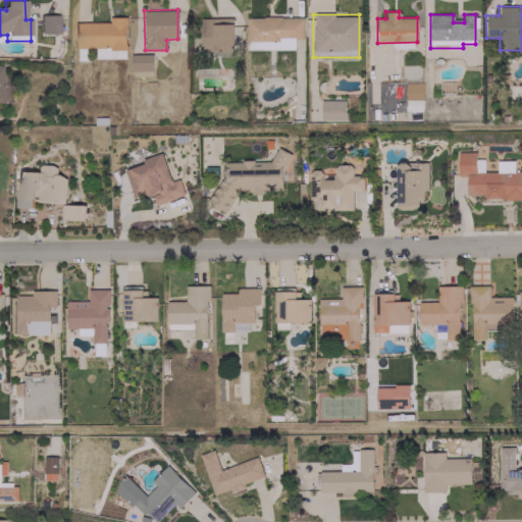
[(40,34),(58,34),(58,15),(40,15),(40,34)]
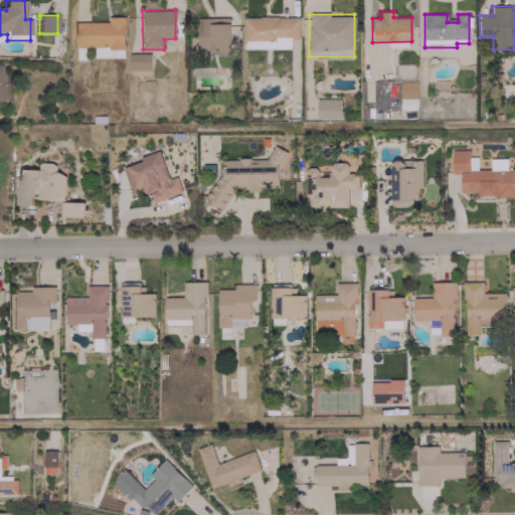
[(299,16),(242,17),(243,40),(275,40),(275,48),(291,48),(291,38),(299,38),(299,16)]
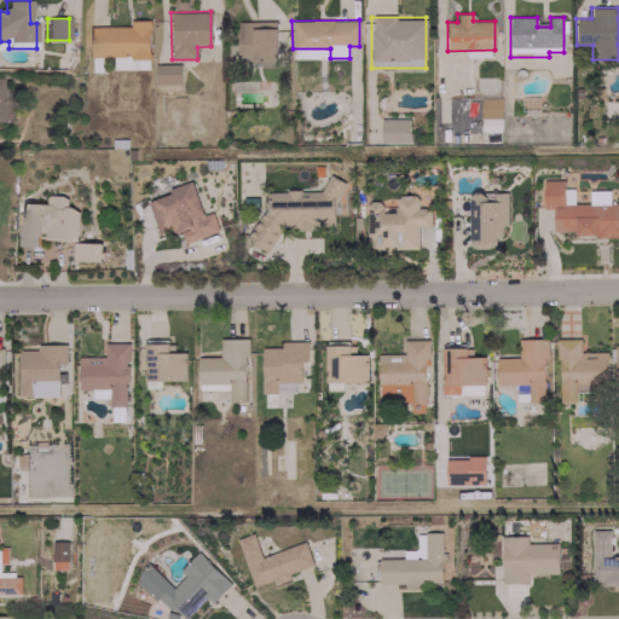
[(237,59),(276,58),(275,22),(236,23),(237,59)]
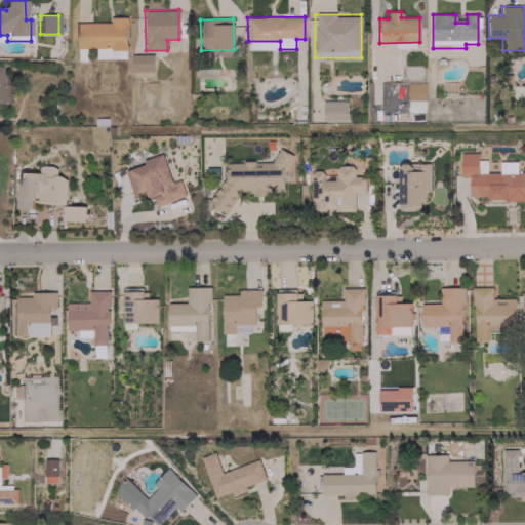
[(130,54),(131,71),(154,71),(153,54),(130,54)]
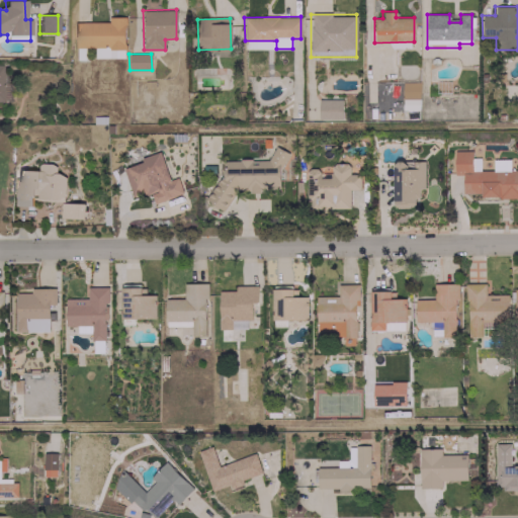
[(0,101),(9,101),(9,83),(3,83),(4,65),(0,65),(0,101)]
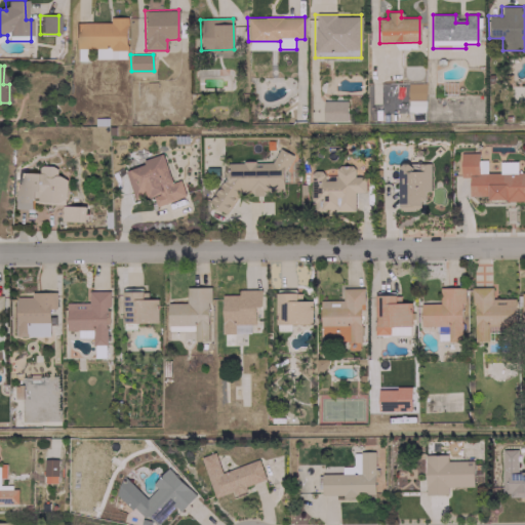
[(425,99),(425,82),(406,83),(406,99),(425,99)]
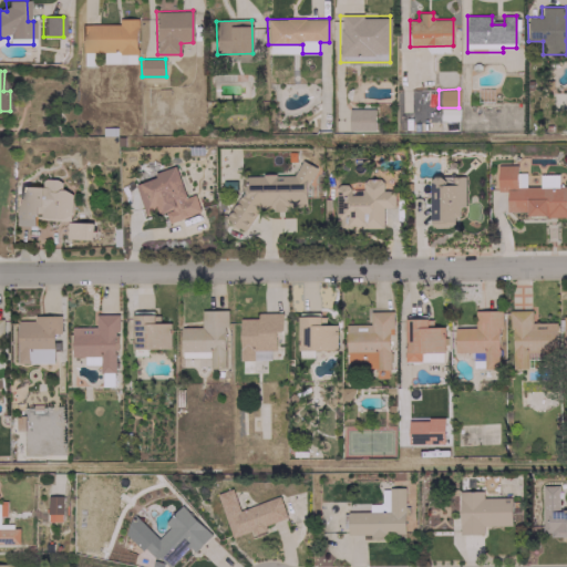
[(373,109),(348,109),(349,130),(374,130),(373,109)]
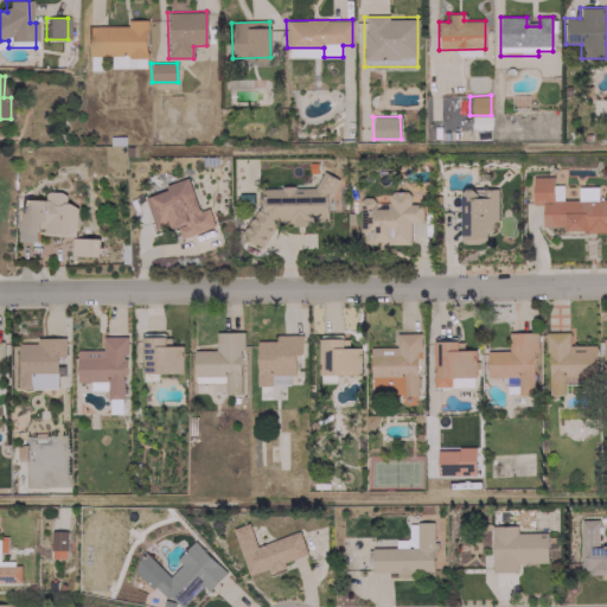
[(327,224),(327,198),(338,179),(321,171),(313,187),(261,186),(261,198),(241,235),(262,247),(276,222),(288,222),(289,223),(327,224)]
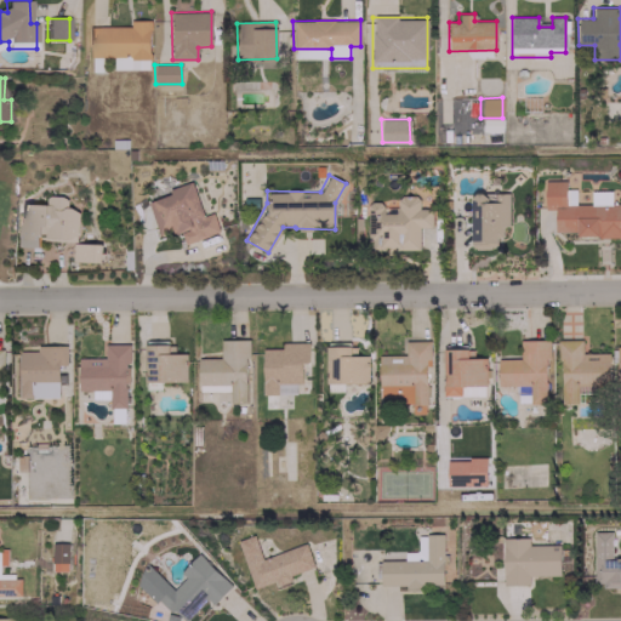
[(554,232),(575,232),(575,237),(620,235),(620,203),(610,203),(610,192),(591,192),(591,205),(575,205),(575,189),(564,189),(564,181),(543,181),(543,209),(554,209),(554,232)]
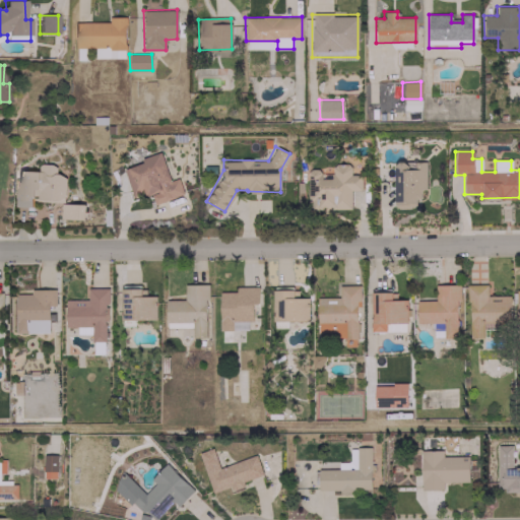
[(170,180),(160,153),(123,167),(133,197),(151,191),(155,204),(184,194),(178,177),(170,180)]
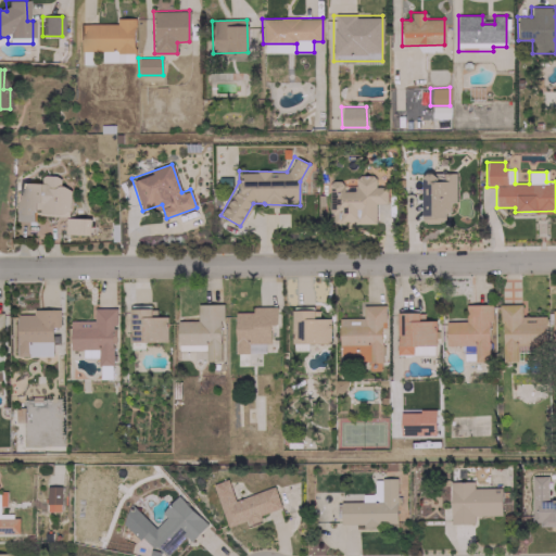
[(447,220),(447,202),(455,202),(454,173),(421,173),(422,220),(447,220)]
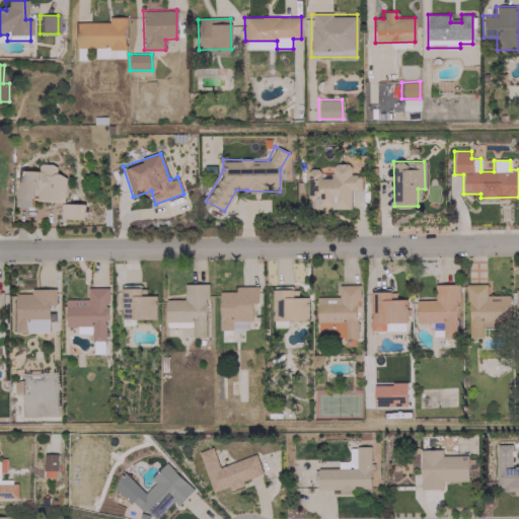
[(351,207),(350,190),(361,190),(361,174),(350,174),(350,163),(331,164),(331,177),(319,178),(319,168),(307,168),(308,208),(351,207)]
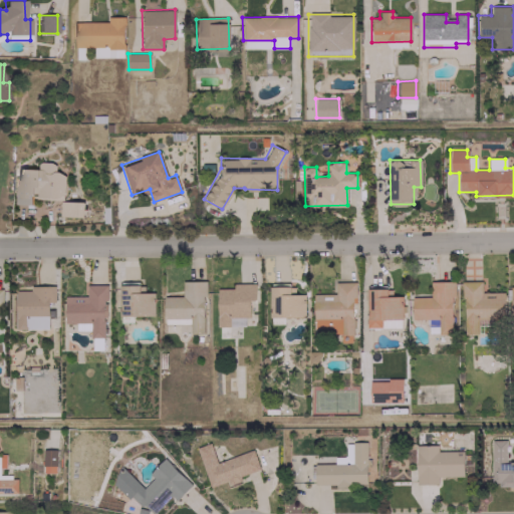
[(17,169),(16,198),(33,198),(33,188),(38,188),(37,199),(63,199),(64,173),(55,173),(55,163),(38,163),(37,169),(17,169)]
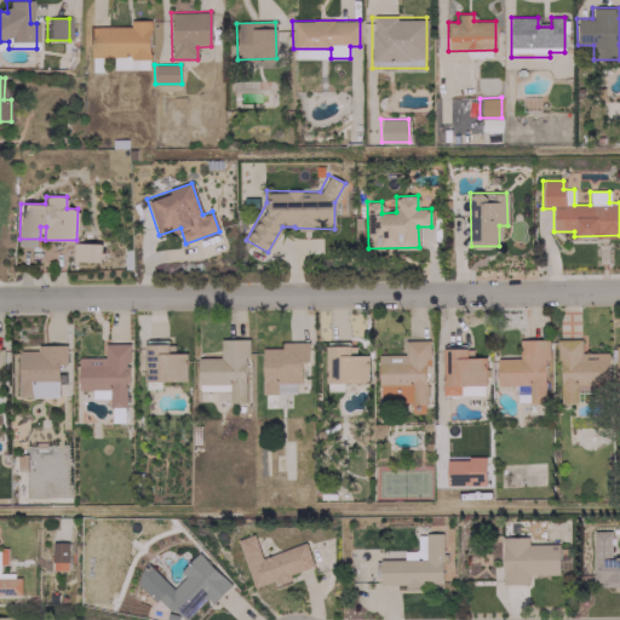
[(101,262),(101,244),(72,242),(72,260),(101,262)]
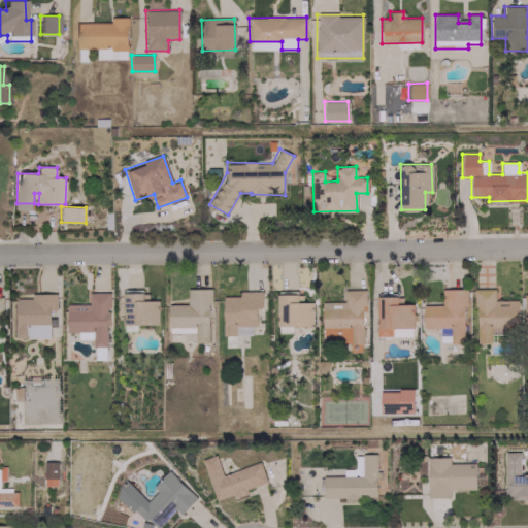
[(208,288),(186,289),(187,304),(167,304),(167,332),(194,332),(194,342),(209,342),(208,288)]
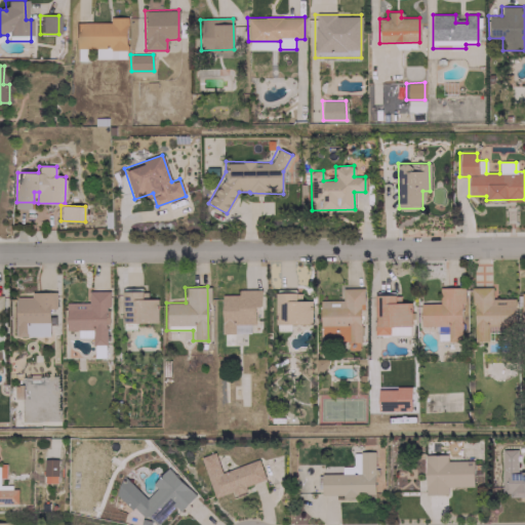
[(461,287),(439,287),(439,304),(420,304),(419,325),(448,325),(448,340),(461,340),(461,287)]
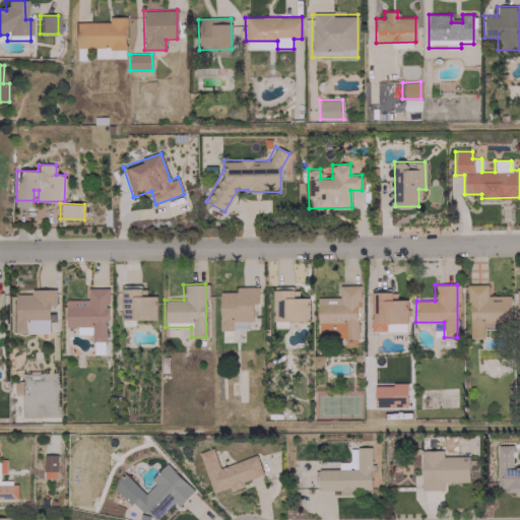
[(509,296),(486,296),(486,284),(468,284),(468,337),(483,337),(483,328),(497,328),(497,325),(509,325),(509,296)]
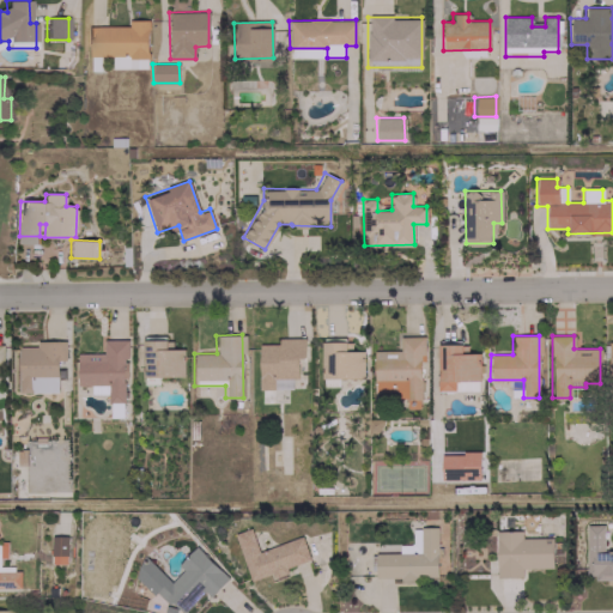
[(372,351),(374,398),(420,396),(419,360),(424,360),(424,337),(399,337),(399,350),(372,351)]
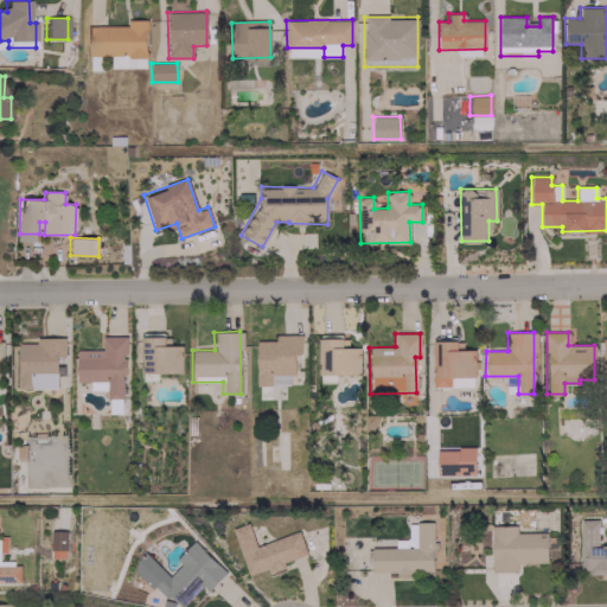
[(183,374),(183,345),(164,345),(164,336),(142,334),(142,381),(157,381),(158,374),(183,374)]
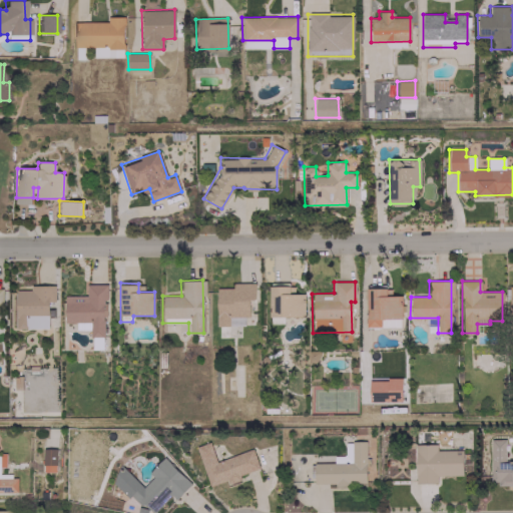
[(254,283),(231,283),(231,289),(216,288),(215,325),(243,326),(243,317),(248,317),(248,300),(254,300),(254,283)]
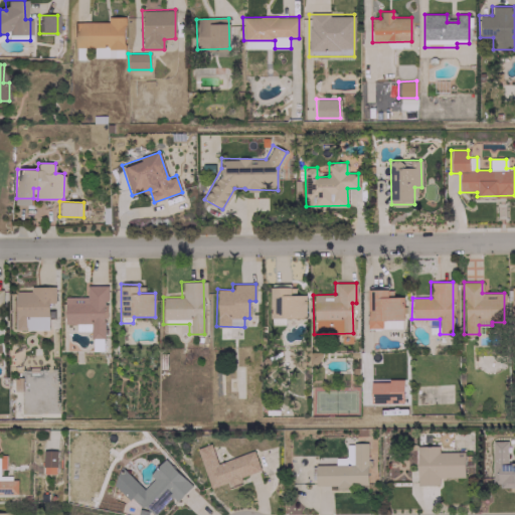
[(63,297),(64,323),(76,323),(76,331),(91,331),(91,338),(104,338),(104,318),(107,318),(107,286),(86,286),(86,297),(63,297)]
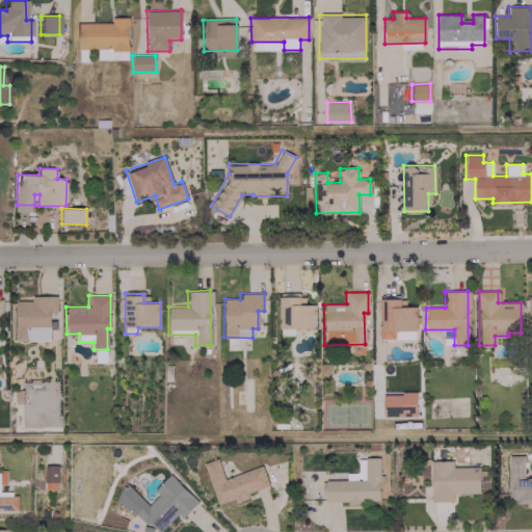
[(50,340),(49,313),(56,313),(56,296),(30,296),(30,300),(15,301),(15,341),(50,340)]
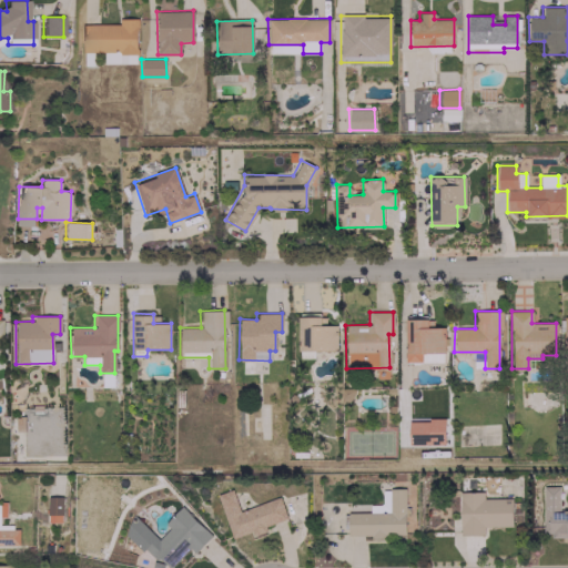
[(336,325),(320,325),(320,316),(297,317),(297,351),(337,351),(336,325)]
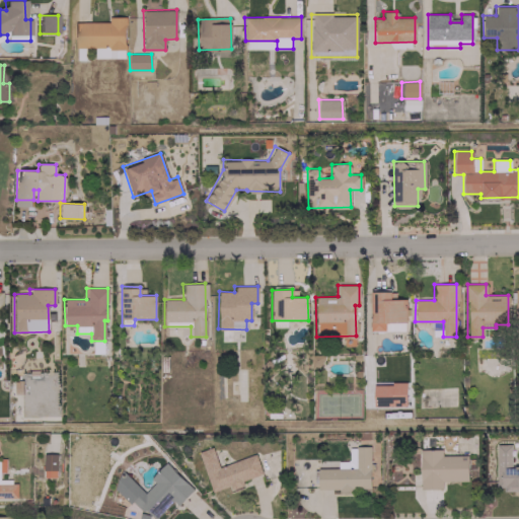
[(371,330),(385,330),(385,322),(405,321),(405,299),(390,299),(390,290),(370,290),(371,330)]
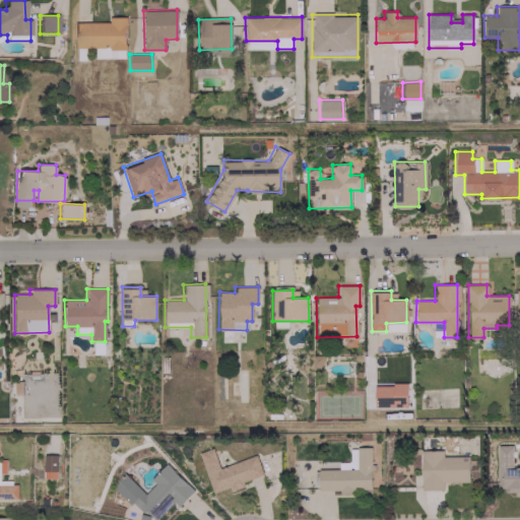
[(374,385),(374,407),(407,407),(407,384),(374,385)]
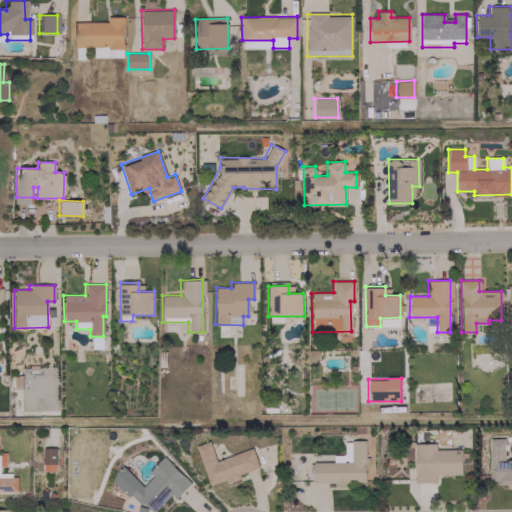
[(489,484),(511,483),(511,456),(503,456),(503,438),(487,438),(489,484)]
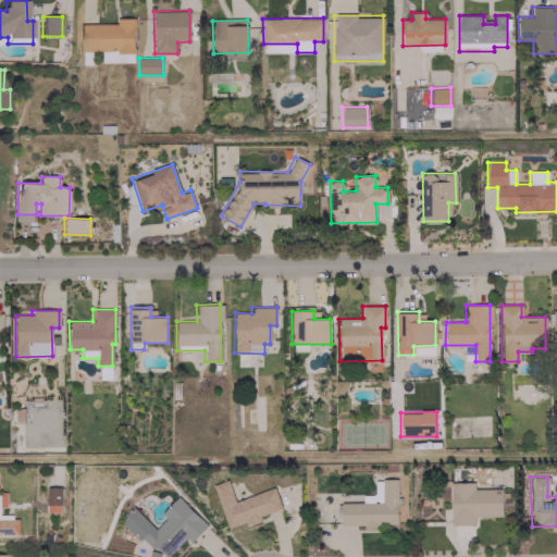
[(341,524),(362,524),(362,527),(397,527),(396,479),(381,479),(381,502),(341,503),(341,524)]
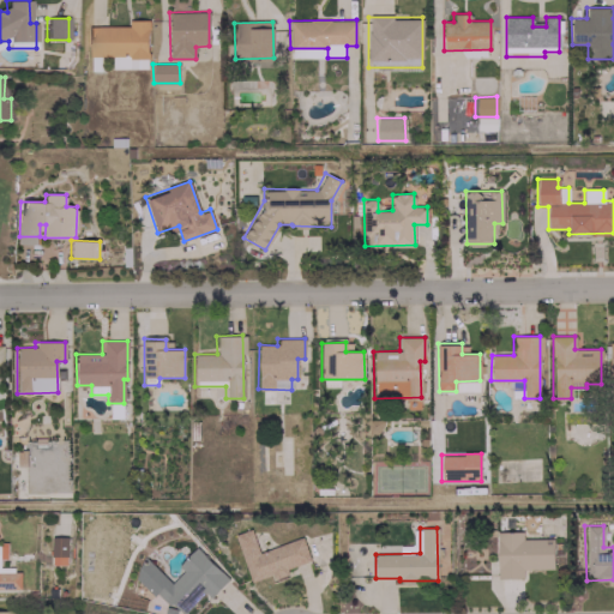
[(248,582),(272,575),(272,579),(288,575),(287,567),(308,561),(302,539),(257,551),(251,529),(235,533),(248,582)]
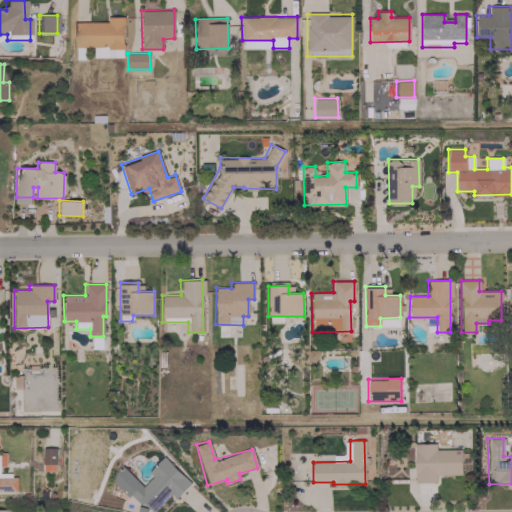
[(461,474),(461,449),(435,449),(435,443),(414,443),(414,482),(435,482),(435,475),(461,474)]
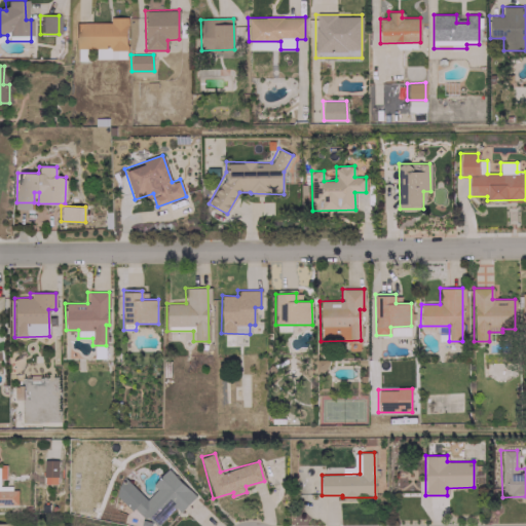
[(58,459),(44,459),(43,483),(58,483),(58,459)]
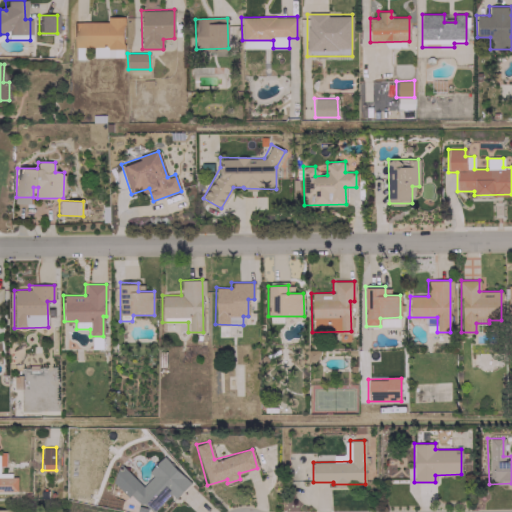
[(0,492),(17,493),(17,474),(0,474),(0,465),(6,466),(6,452),(0,452),(0,492)]
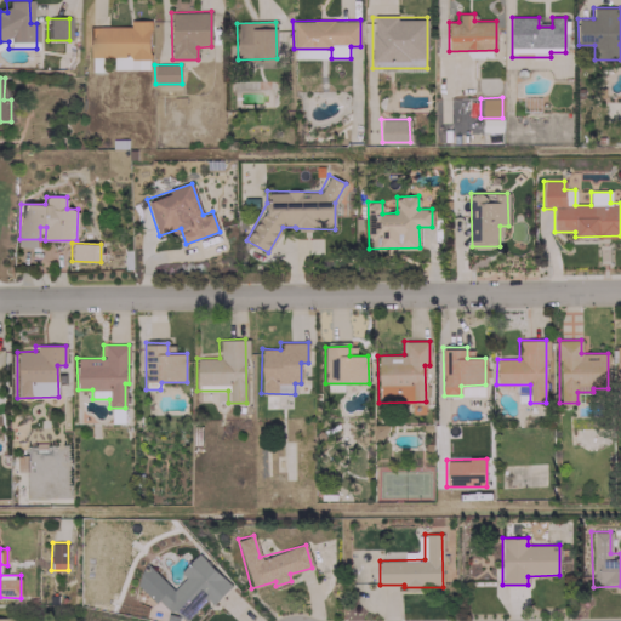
[(172,590),(148,567),(136,580),(178,620),(184,620),(206,598),(212,604),(231,585),(197,553),(178,573),(183,577),(172,590)]
